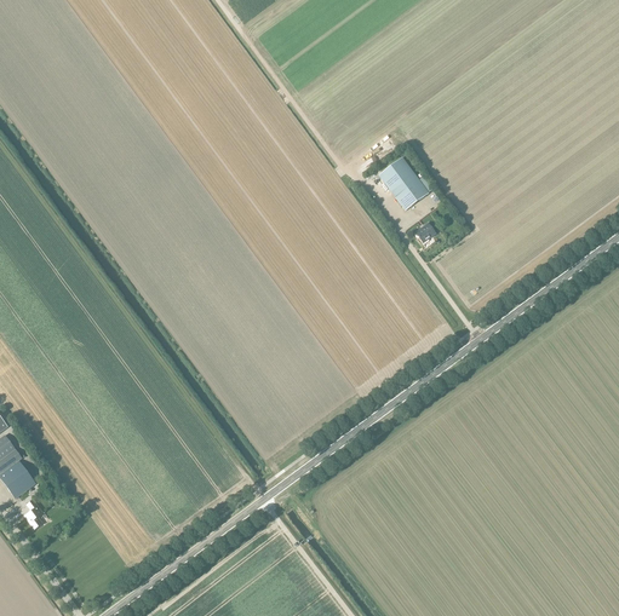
[(403,208),(427,191),(401,155),(377,173),(403,208)]
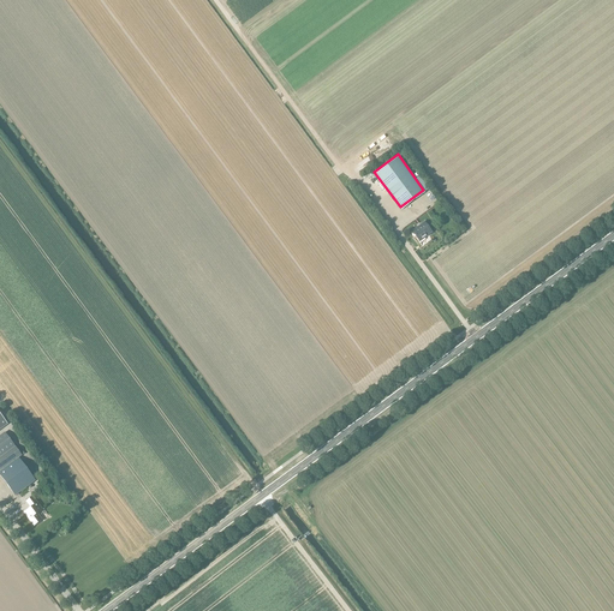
[(418,239),(431,229),(424,220),(410,229),(413,234),(415,234),(418,239)]
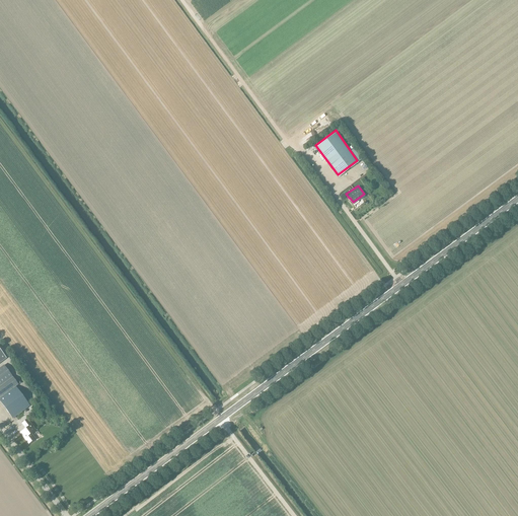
[(0,383),(12,375),(3,363),(0,365),(0,383)]
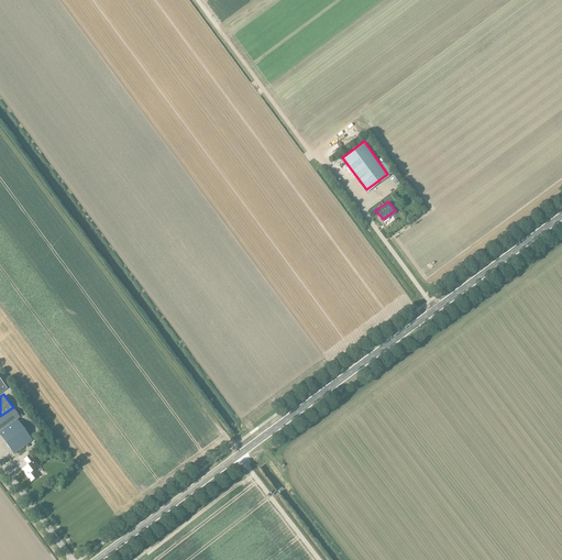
[(0,428),(15,417),(19,415),(13,407),(0,416),(0,428)]
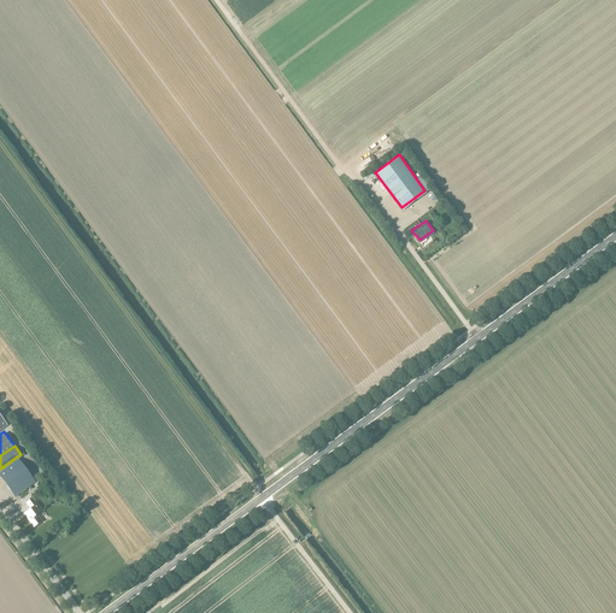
[(17,457),(0,469),(0,475),(13,494),(34,479),(17,457)]
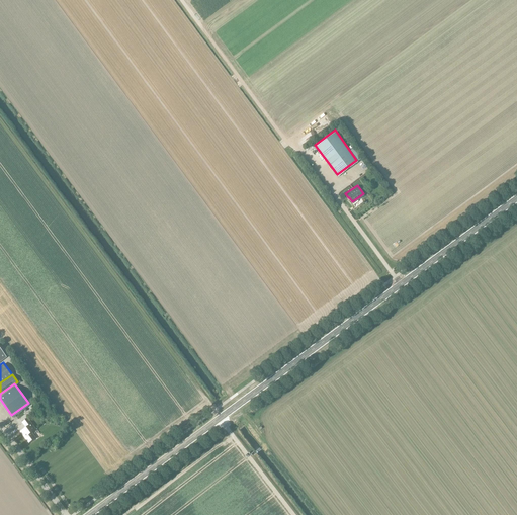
[(34,436),(30,430),(34,427),(26,416),(21,420),(25,426),(19,430),(27,441),(34,436)]
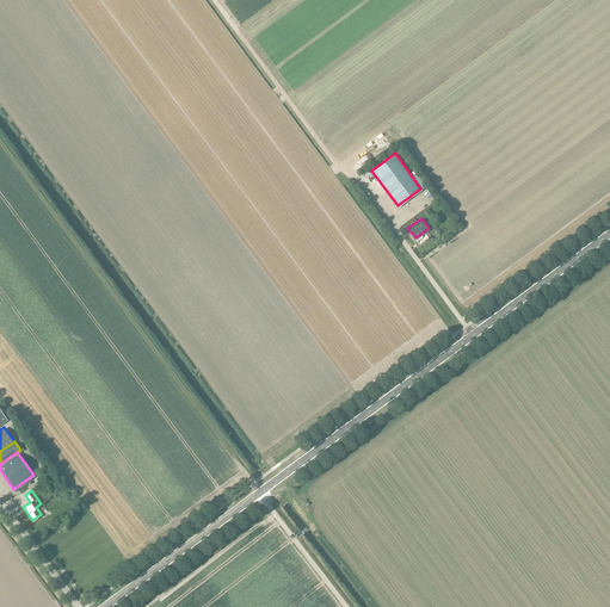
All buildings are outlined.
